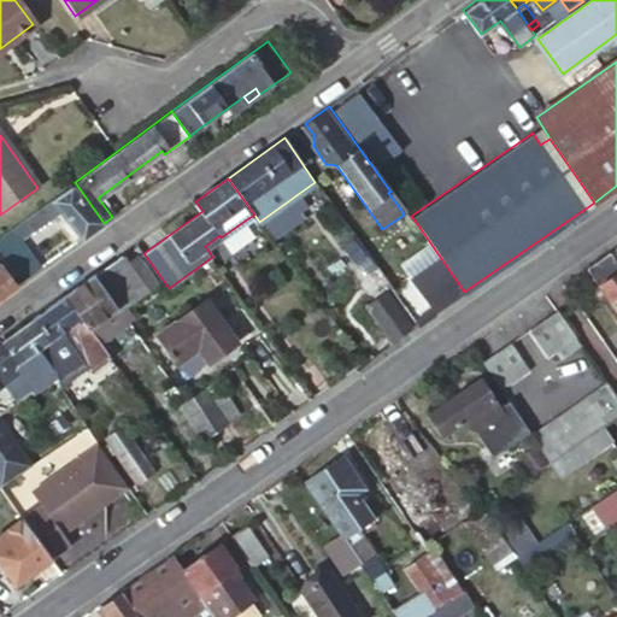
[(75,182),(0,236),(0,252),(11,268),(29,254),(21,241),(52,218),(56,216),(57,217),(63,213),(81,240),(104,223),(75,182)]
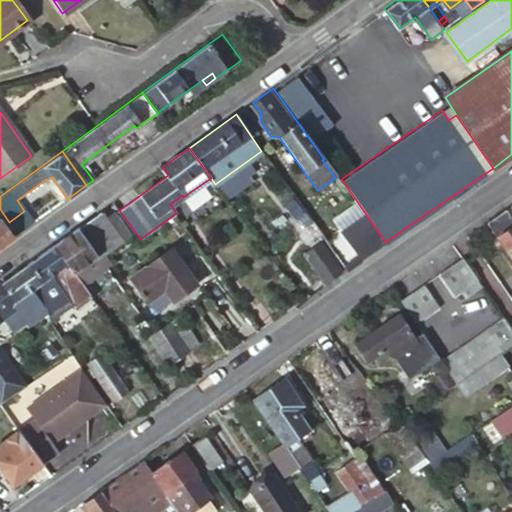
[(60,204),(67,199),(52,177),(47,180),(46,179),(43,181),(60,204)]
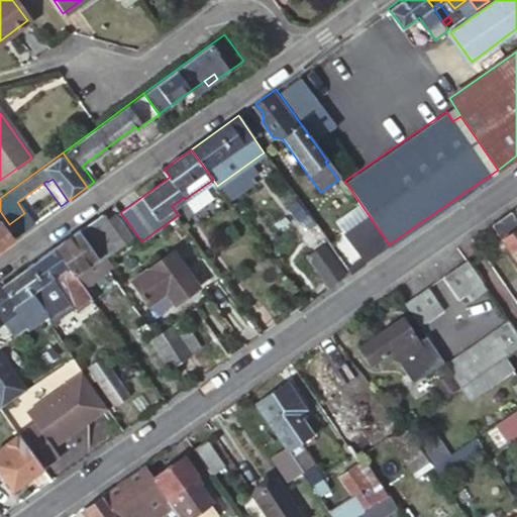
[(217,186),(213,180),(208,183),(214,190),(218,187),(217,186)]
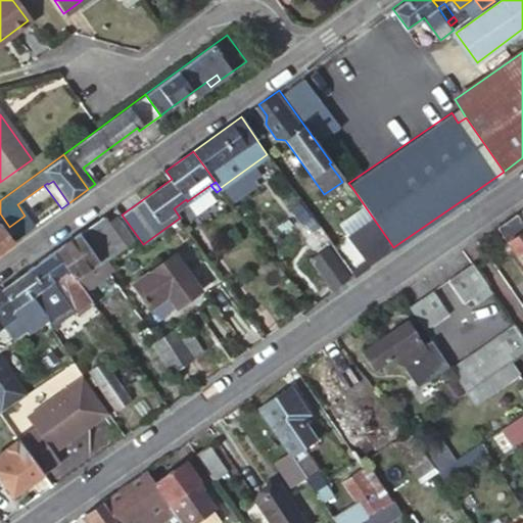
[(340,224),(347,235),(373,218),(366,207),(340,224)]
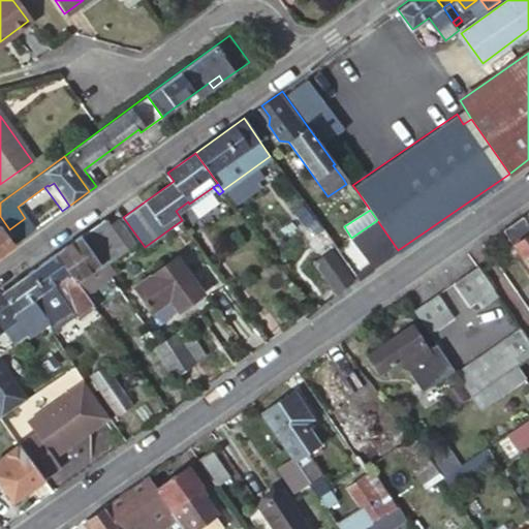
[(528,225),(522,216),(502,229),(528,267),(528,225)]
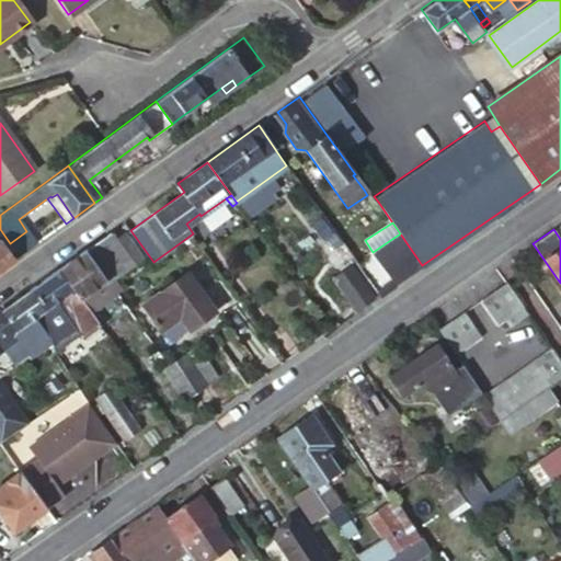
[(26,231),(10,243),(19,255),(36,244),(26,231)]
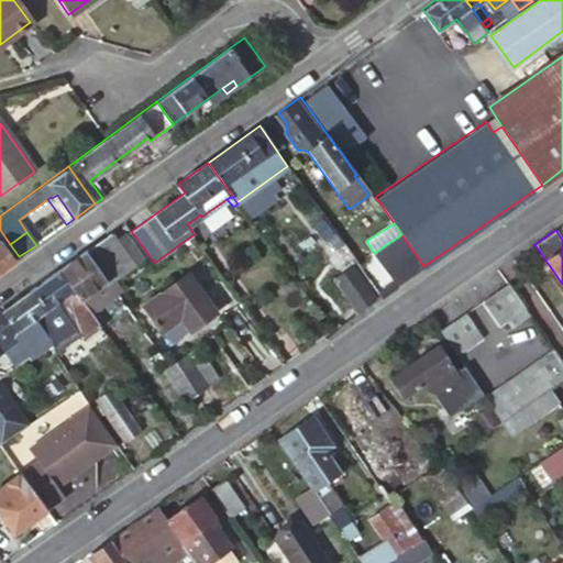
[(110,232),(85,250),(106,280),(102,283),(103,285),(116,277),(134,265),(116,240),(110,232)]
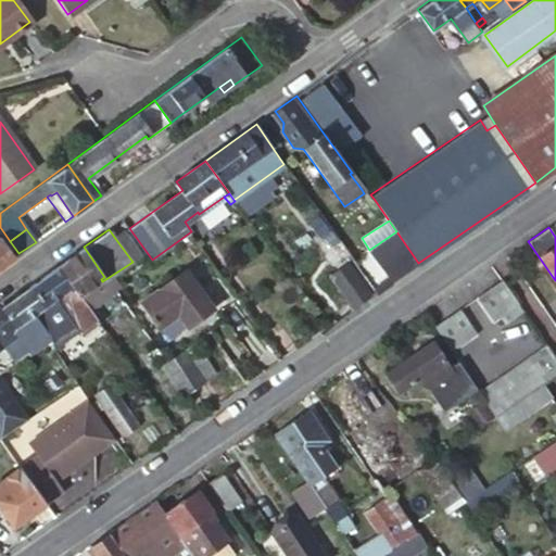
[(125,229),(114,237),(133,262),(142,254),(125,229)]
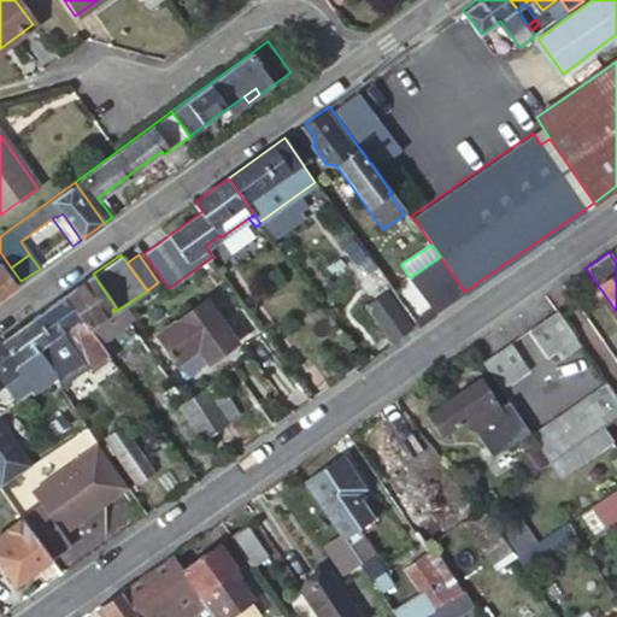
[(407,278),(432,315),(464,292),(440,257),(410,277),(407,278)]
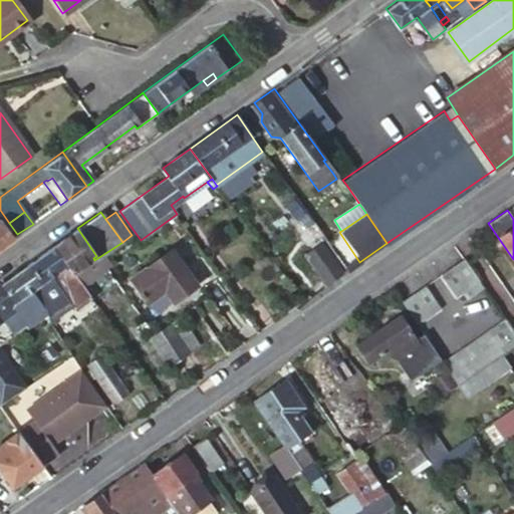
[(0,246),(12,238),(0,222),(0,246)]
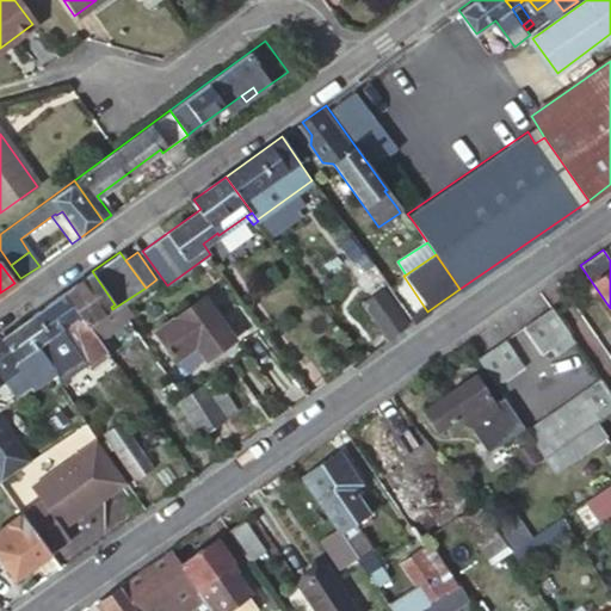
[(92,271),(63,291),(86,325),(90,322),(100,337),(122,322),(112,309),(111,307),(115,304),(92,271)]
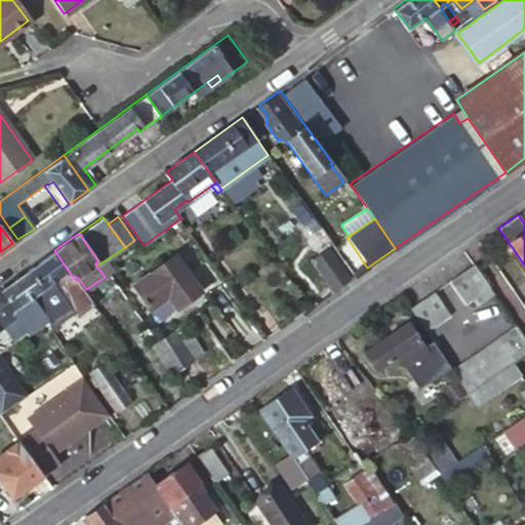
[(191,243),(175,254),(200,290),(216,280),(191,243)]
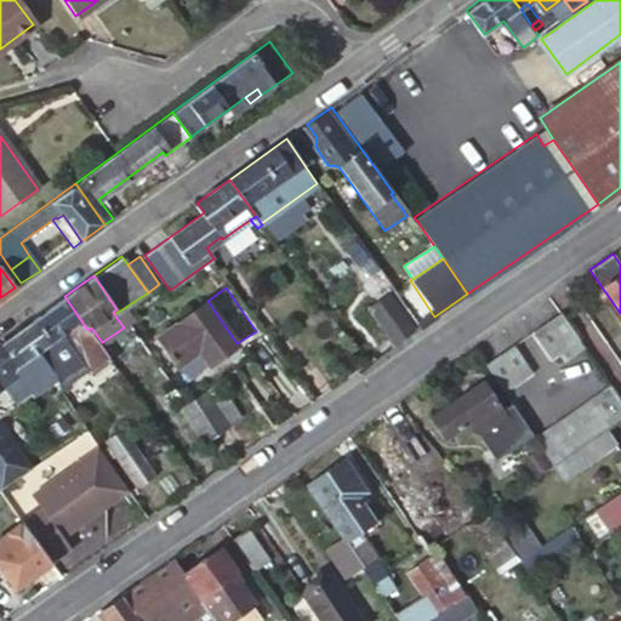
[(419,328),(393,291),(369,308),(393,345),(419,328)]
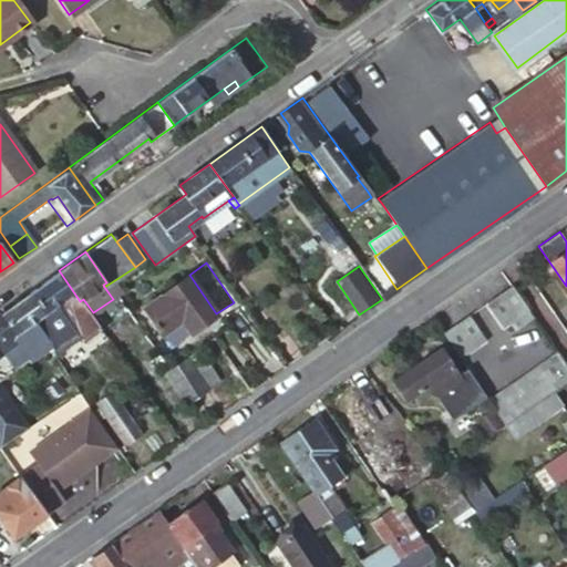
[(80,301),(59,270),(29,290),(38,303),(45,315),(48,325),(63,313),(83,341),(103,327),(93,312),(83,299),(80,301)]
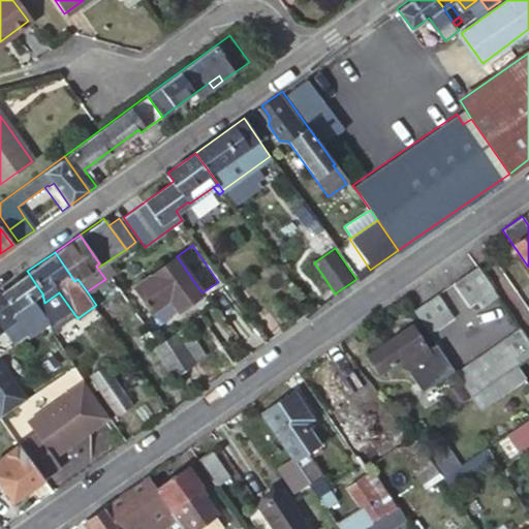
[(201,292),(177,256),(134,285),(145,300),(142,302),(148,311),(152,308),(169,297),(173,300),(178,297),(184,306),(201,292)]
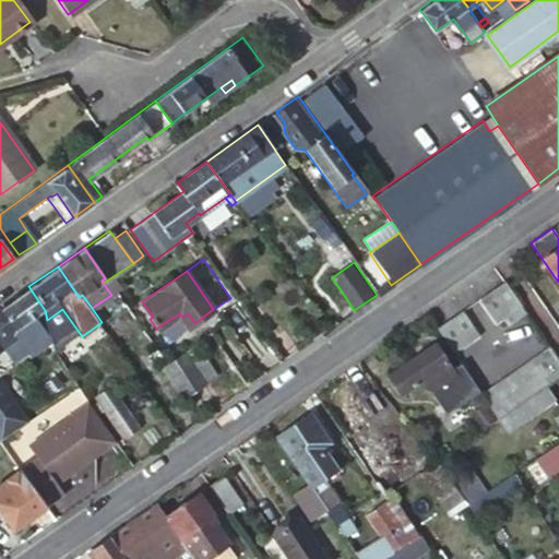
[(115,275),(103,283),(111,295),(118,289),(122,287),(115,275)]
